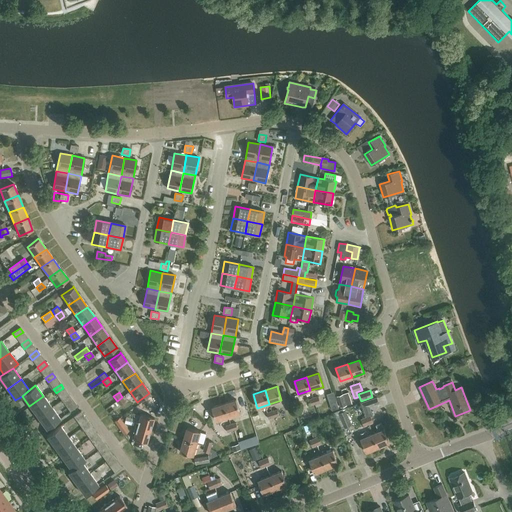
[(352,404),(348,392),(336,396),(340,408),(352,404)]
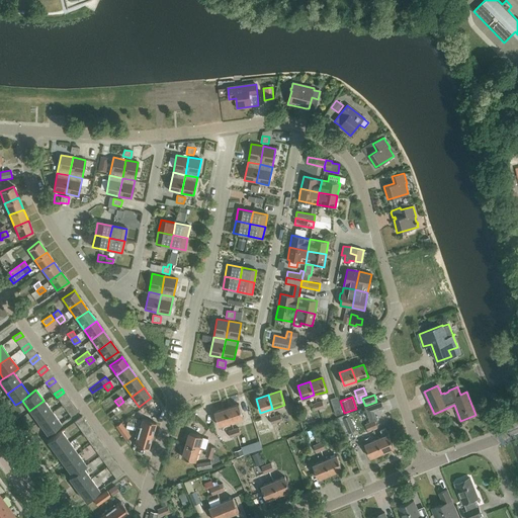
[(73,404),(70,400),(62,405),(65,409),(73,404)]
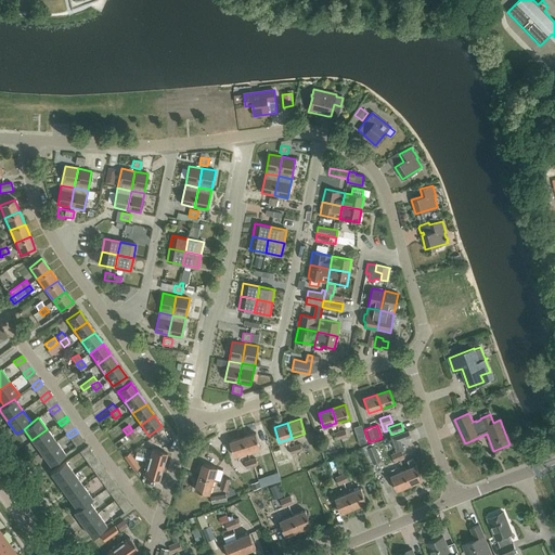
[(56,442),(47,429),(31,440),(41,453),(56,442)]
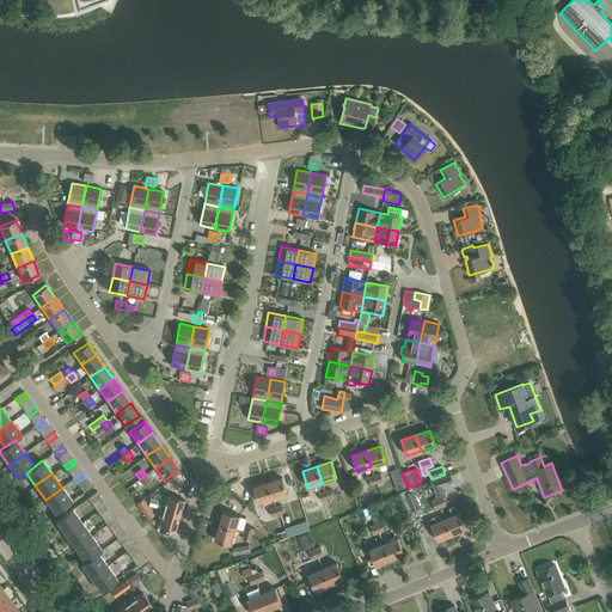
[(384,481),(381,473),(368,478),(371,485),(384,481)]
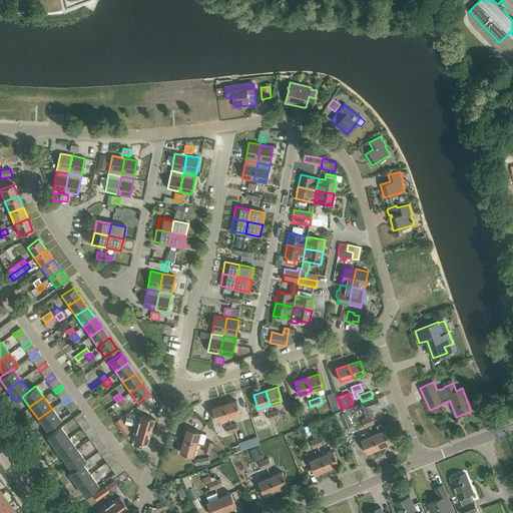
[(126,403),(122,398),(117,402),(120,407),(126,403)]
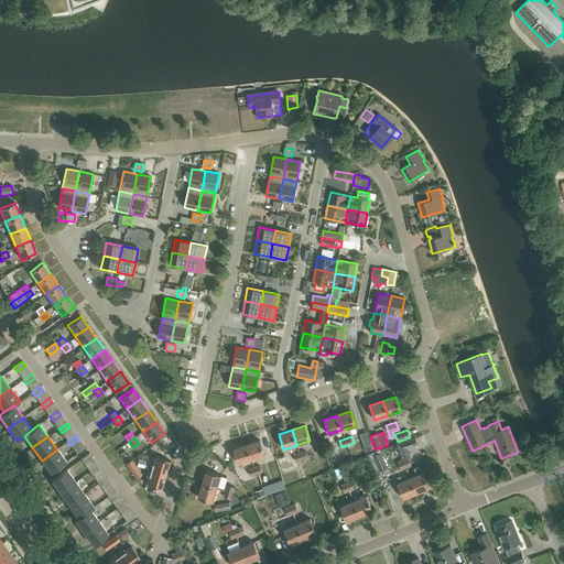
[(404,459),(407,467),(412,465),(409,457),(411,457),(408,448),(418,445),(415,437),(398,444),(404,459)]
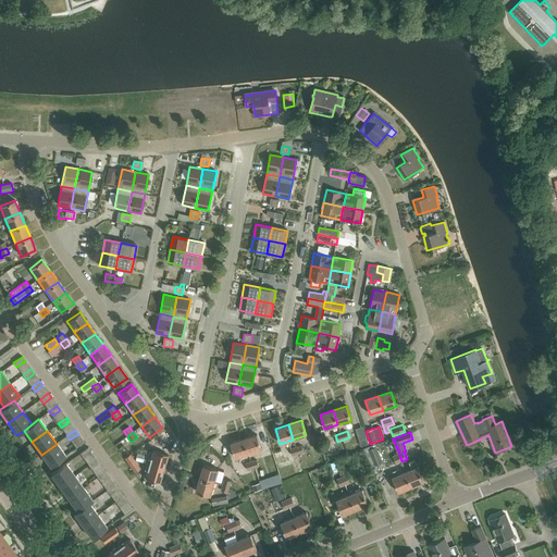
[(257,434),(244,438),(248,454),(261,449),(257,434)]
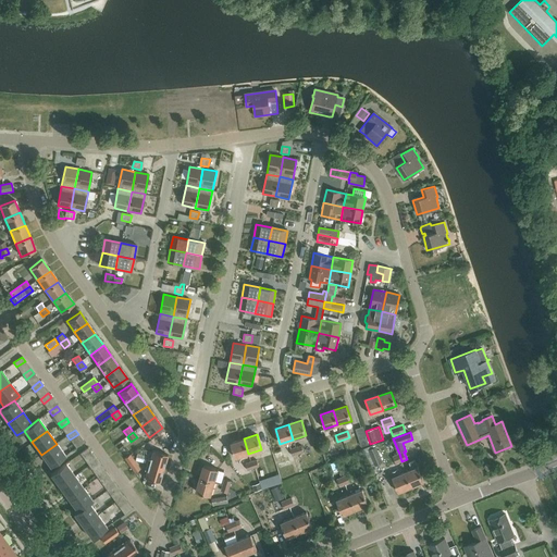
[(366,437),(358,440),(360,447),(368,445),(366,437)]
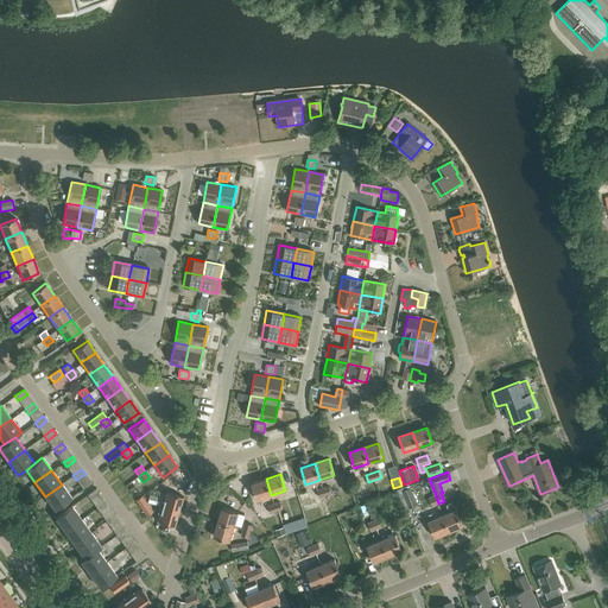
[(271,495),(266,479),(252,483),(257,500),(271,495)]
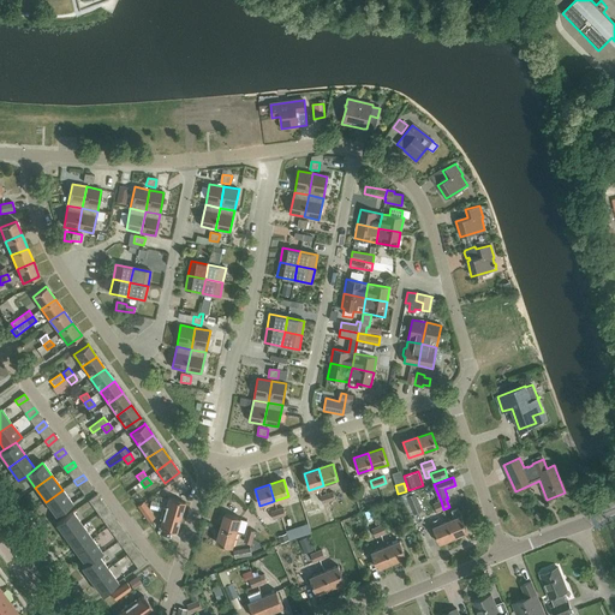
[(63,490),(46,502),(55,515),(72,503),(63,490)]
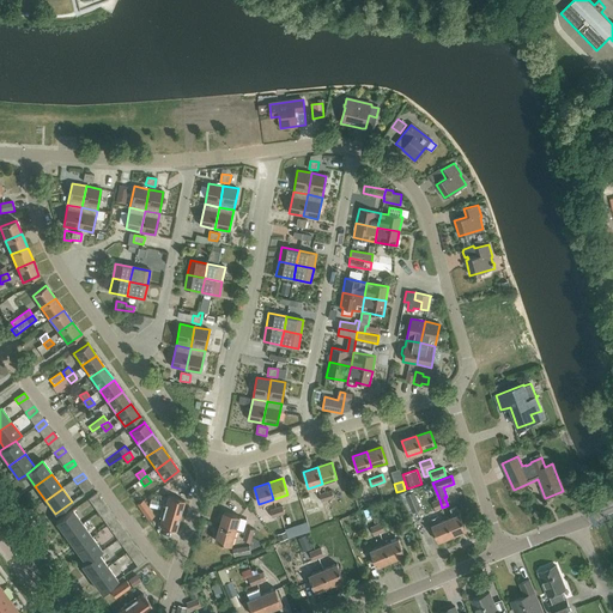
[(334,498),(332,491),(320,495),(321,502),(334,498)]
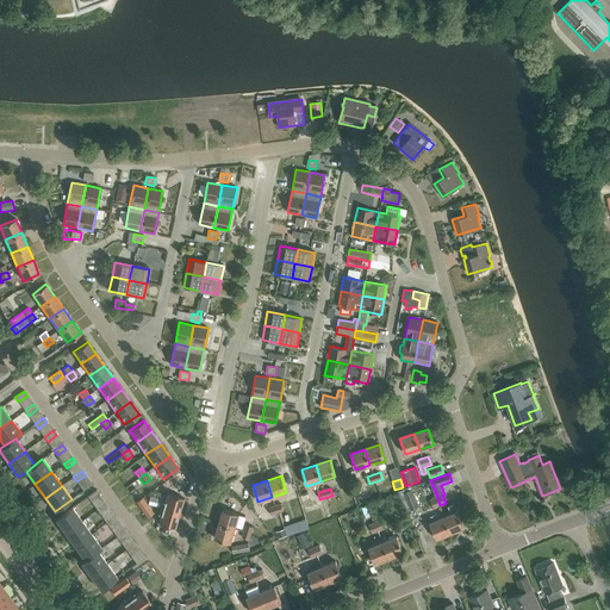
[(100,495),(97,490),(87,497),(91,502),(100,495)]
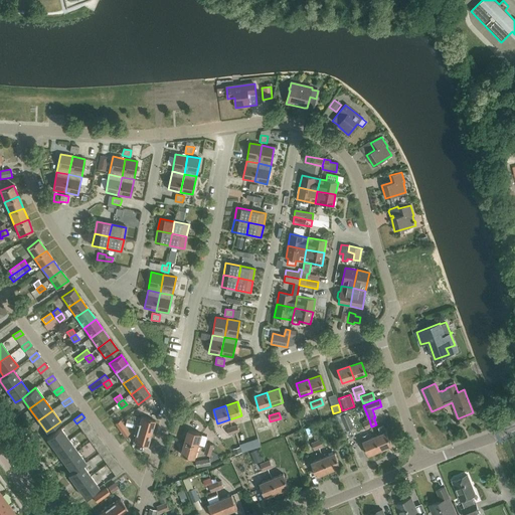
[(352,423),(348,413),(340,416),(344,426),(352,423)]
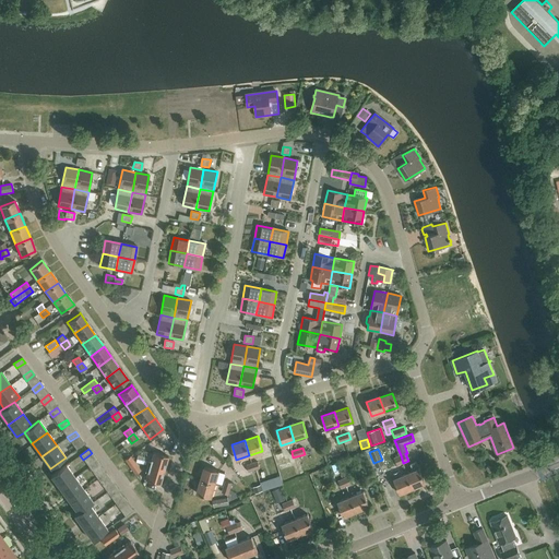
[(153,452),(149,466),(164,471),(167,456),(153,452)]
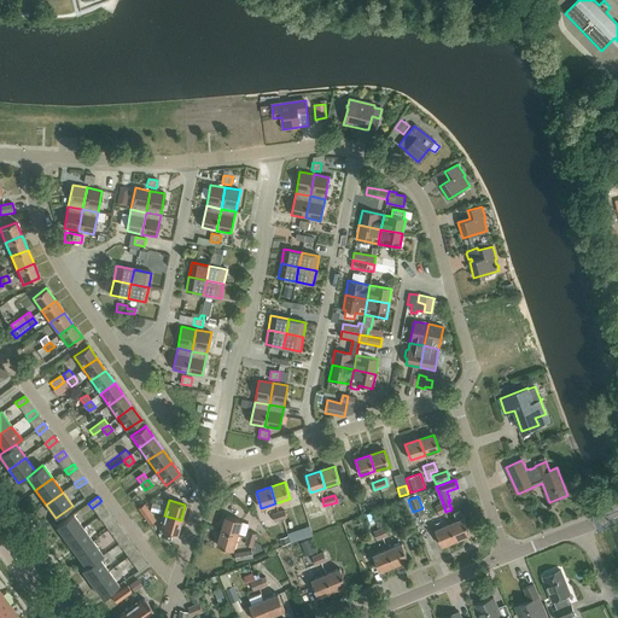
[(315,508),(313,501),(304,503),(308,517),(322,513),(320,506),(315,508)]
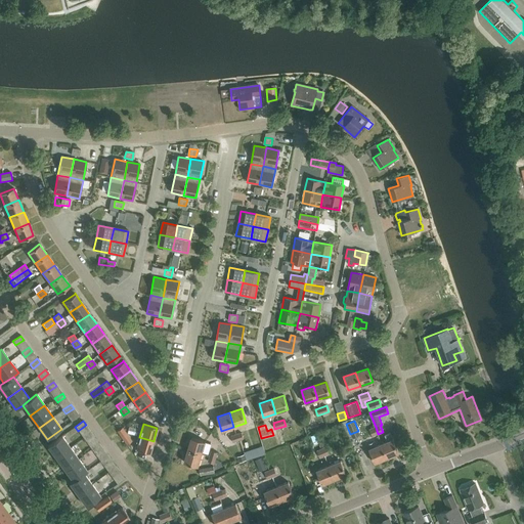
[(285,445),(280,429),(275,430),(279,446),(285,445)]
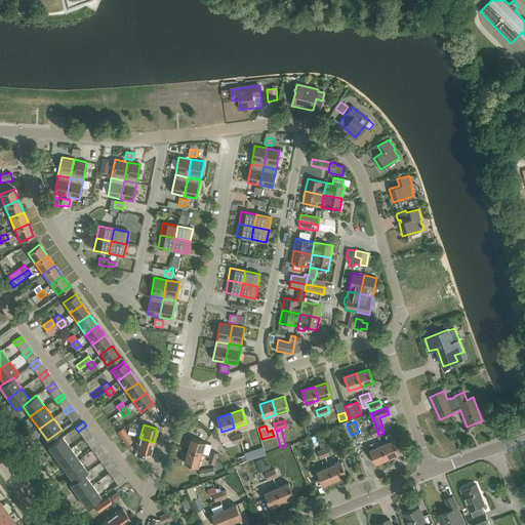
[(316,434),(322,449),(325,457),(330,455),(321,432),(316,434)]
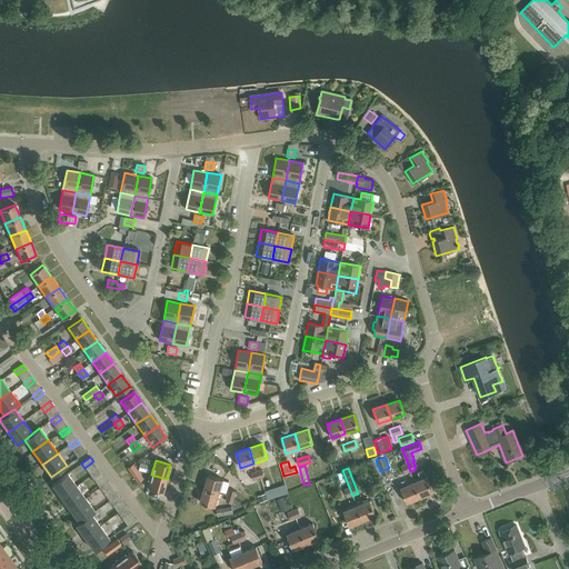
[(102,475),(99,469),(90,476),(93,480),(102,475)]
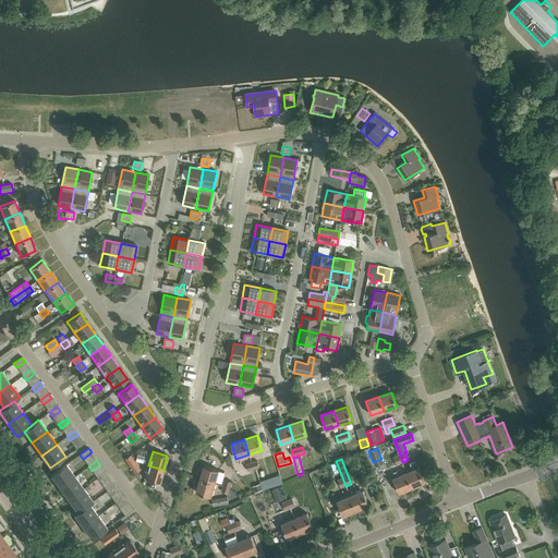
[(141,470),(134,460),(129,464),(135,474),(141,470)]
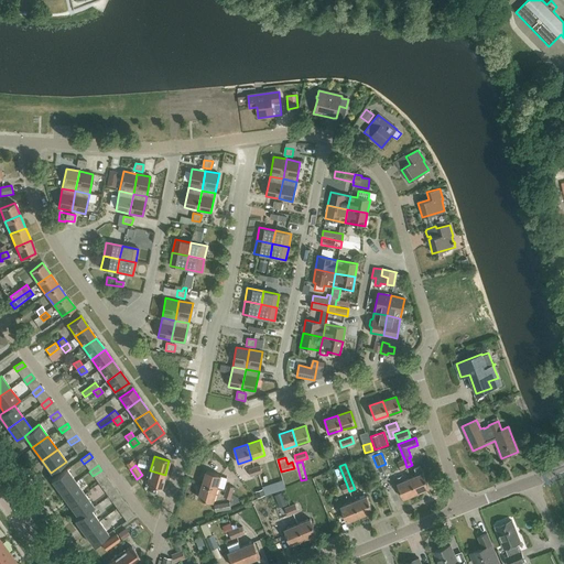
[(266,483),(260,466),(248,469),(250,477),(258,474),(261,484),(266,483)]
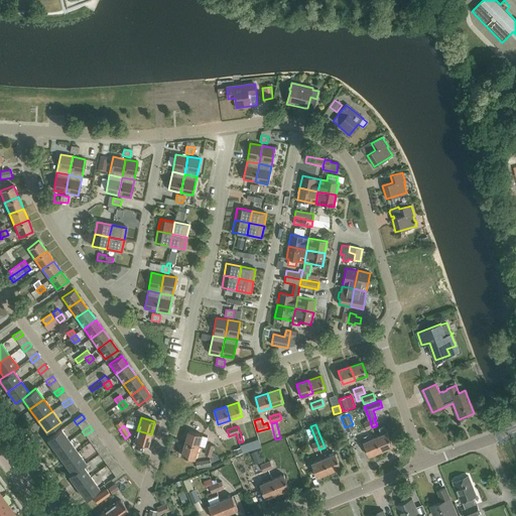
[(381,434),(375,437),(381,452),(392,446),(387,432),(384,426),(379,428),(381,434)]
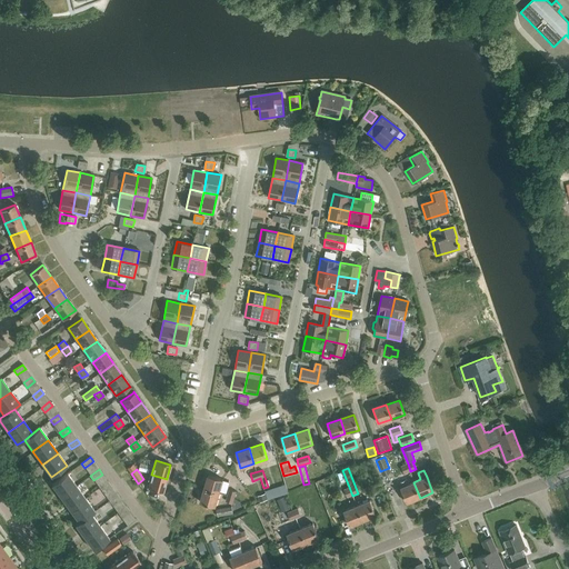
[(60,498),(76,486),(67,473),(51,485),(60,498)]
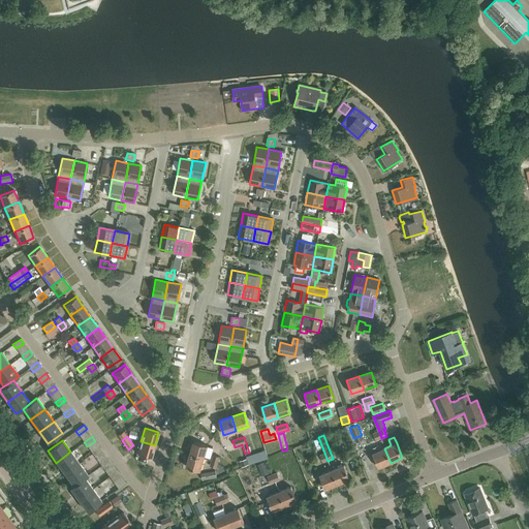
[(151,458),(155,445),(141,441),(136,454),(151,458)]
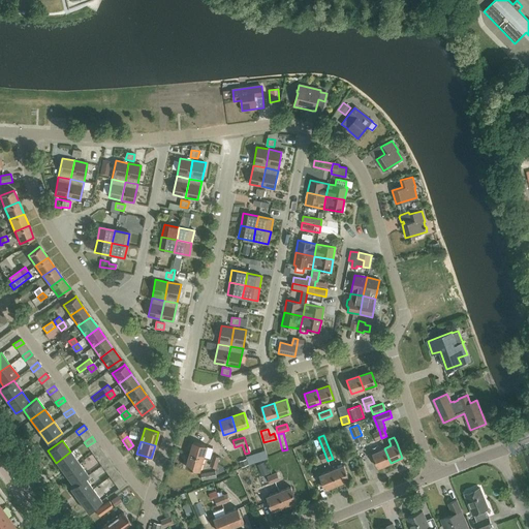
[(193,441),(189,455),(204,459),(207,445),(193,441)]
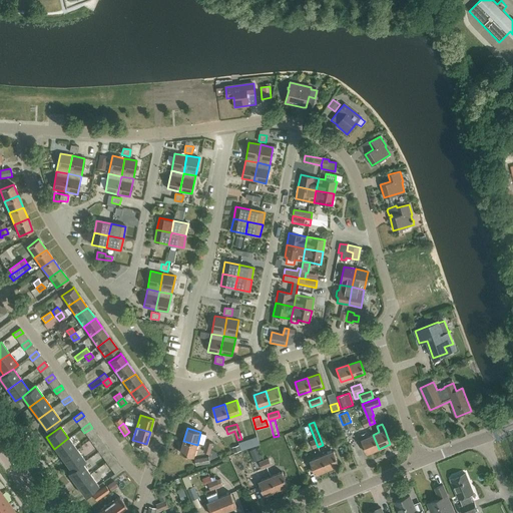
[(367,453),(379,449),(373,435),(367,437),(365,433),(361,435),(362,439),(361,440),(367,453)]
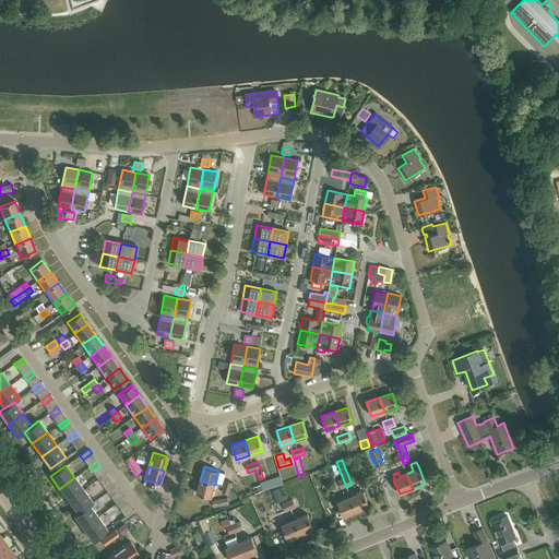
[(109,478),(106,474),(97,479),(100,484),(109,478)]
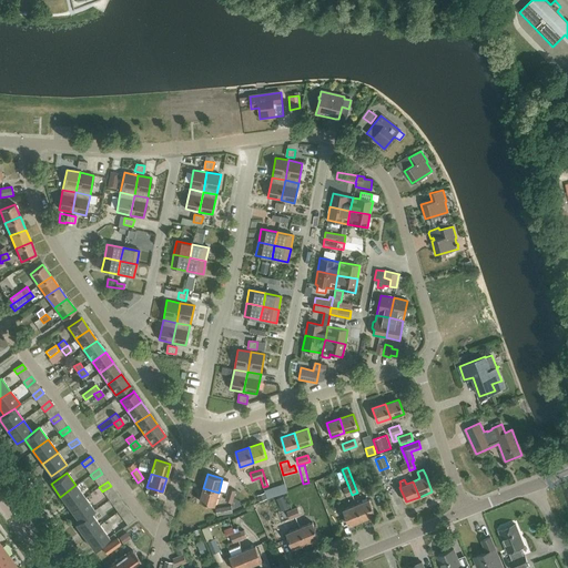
[(70,509),(85,498),(75,485),(60,497),(70,509)]
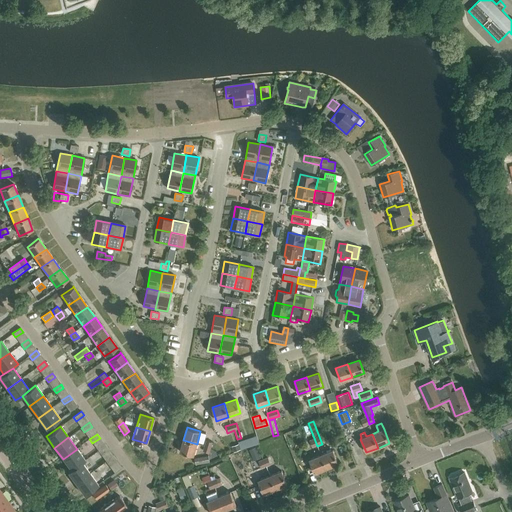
[(317,446),(314,438),(309,440),(312,448),(317,446)]
